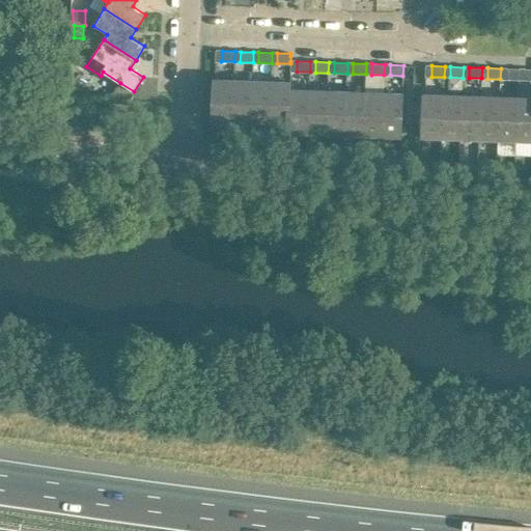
[(520,70),(506,68),(506,79),(519,80),(520,70)]
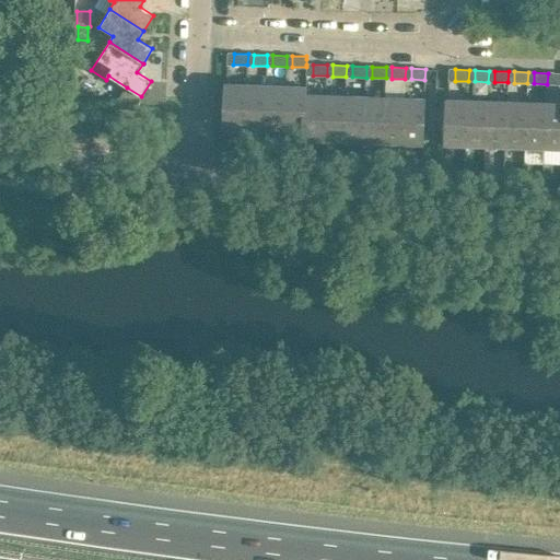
[(244,130),(245,84),(226,83),(225,83),(223,129),(224,129),(244,130)]
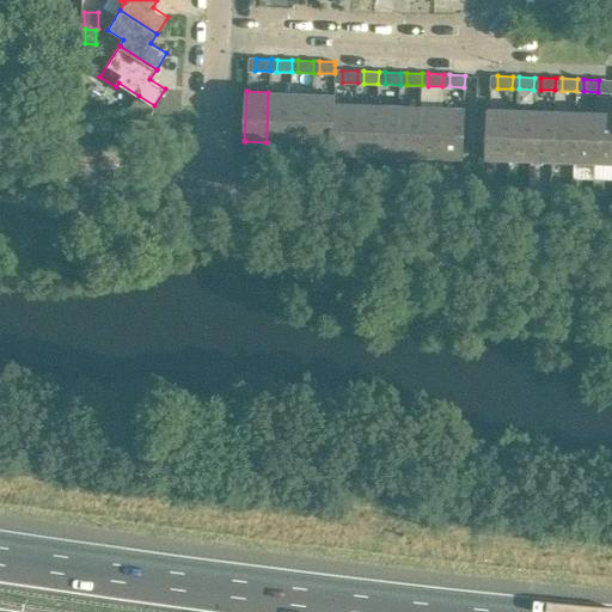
[(288,142),(291,92),(268,92),(267,142),(288,142)]
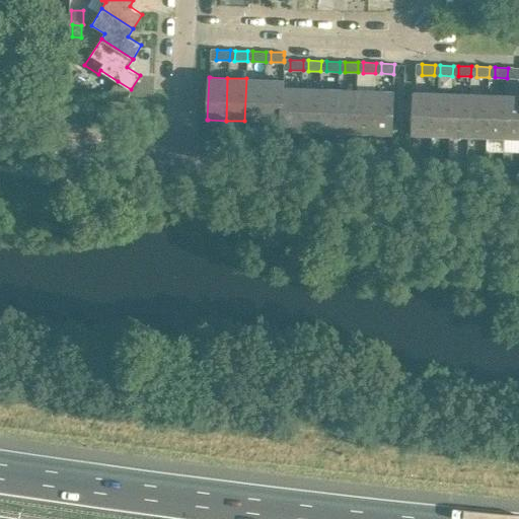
[(264,122),(265,79),(246,78),(244,121),(264,122)]
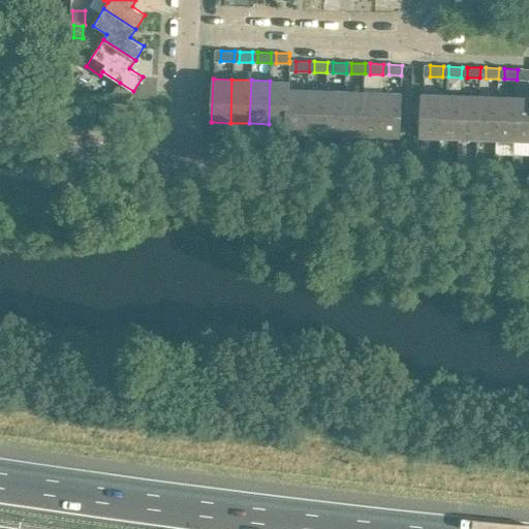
[(286,124),(288,89),(289,82),(270,81),(269,124),(286,124)]
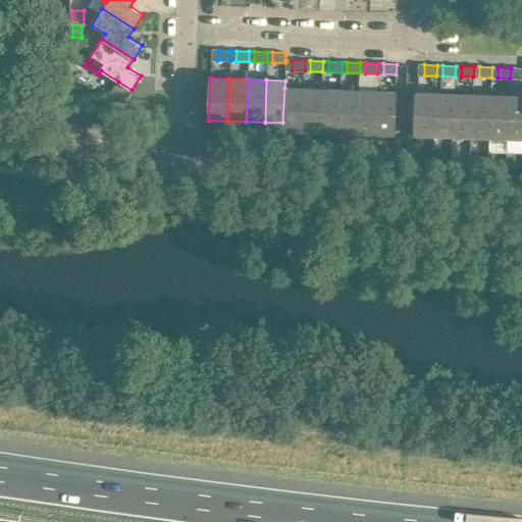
[(118,82),(112,93),(128,95),(132,90),(118,82)]
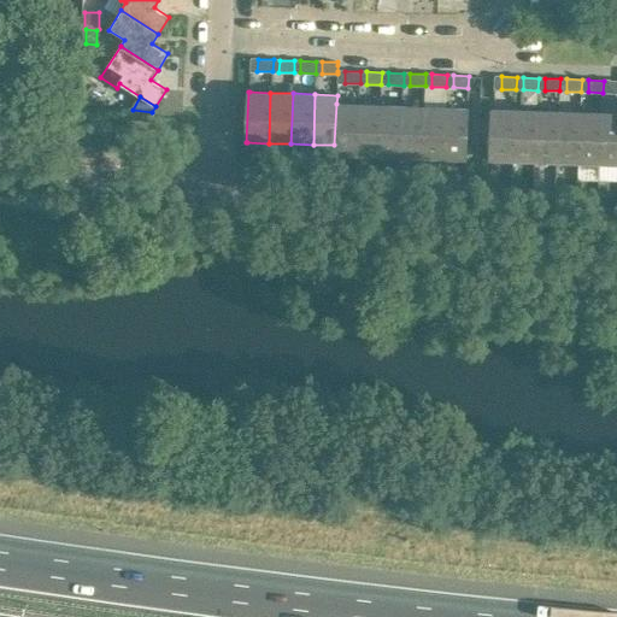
[(357,154),(359,104),(336,104),(334,145),(334,154),(357,154)]
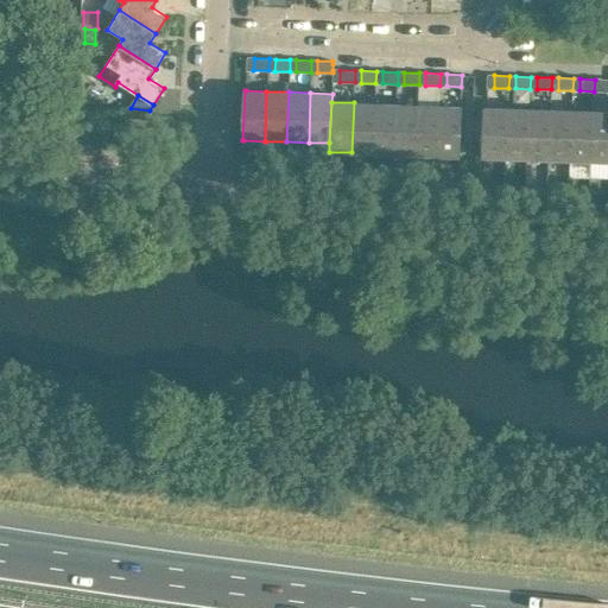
[(373,153),(375,103),(354,102),(352,152),(373,153)]
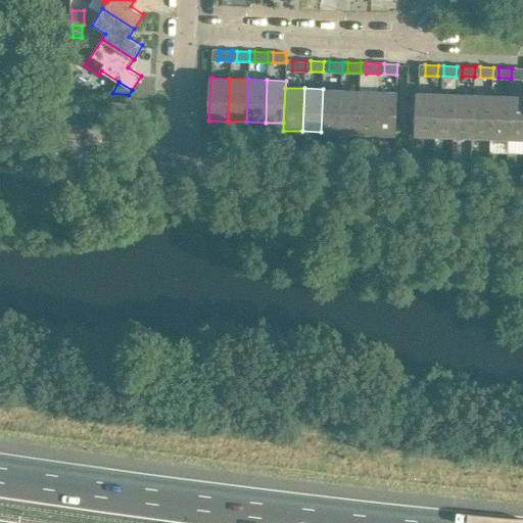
[(339,133),(341,90),(323,89),(321,132),(339,133)]
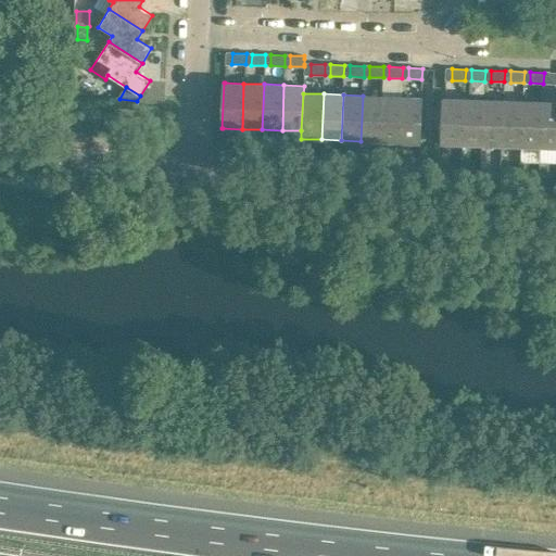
[(380,141),(382,96),(363,96),(361,141),(380,141)]
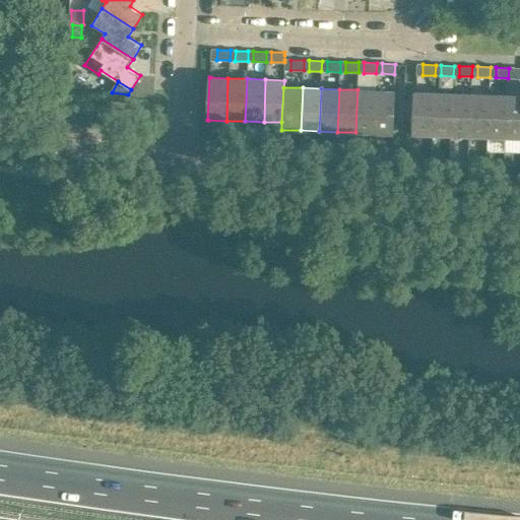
[(375,133),(376,90),(358,89),(355,132),(375,133)]
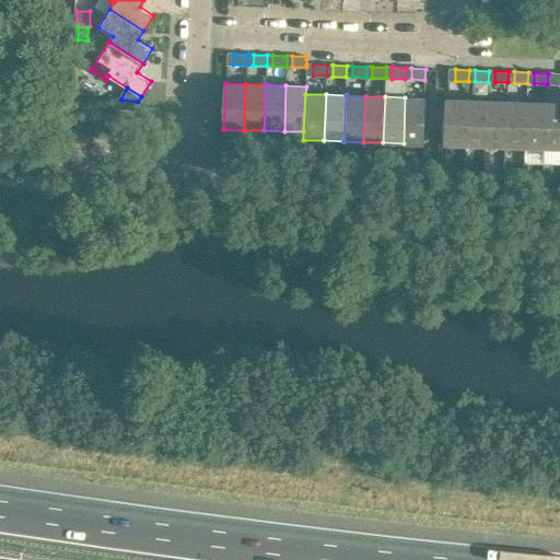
[(424,98),(405,97),(404,143),(422,144),(424,98)]
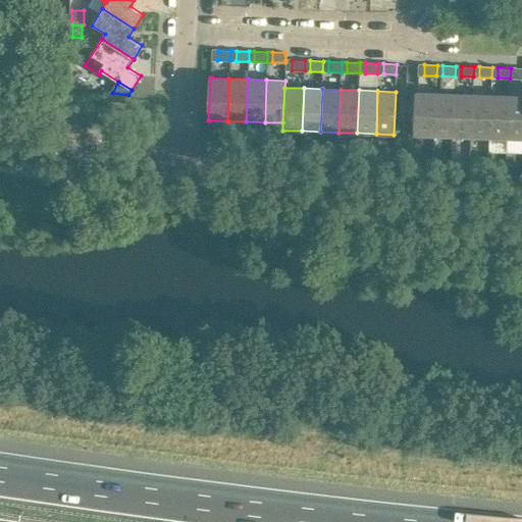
[(433,136),(434,93),(418,92),(416,92),(414,135),(433,136)]
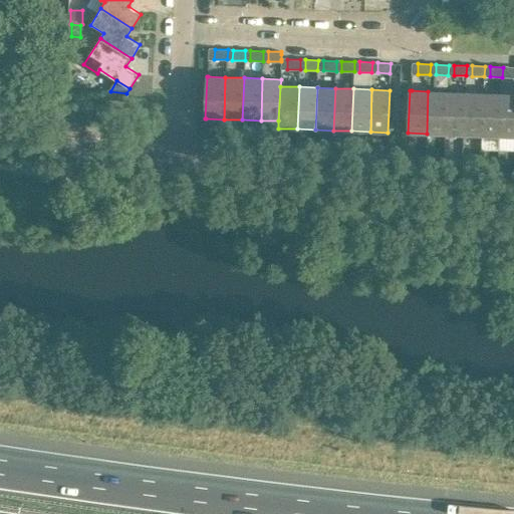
[(446,92),(428,91),(427,134),(445,134),(446,92)]
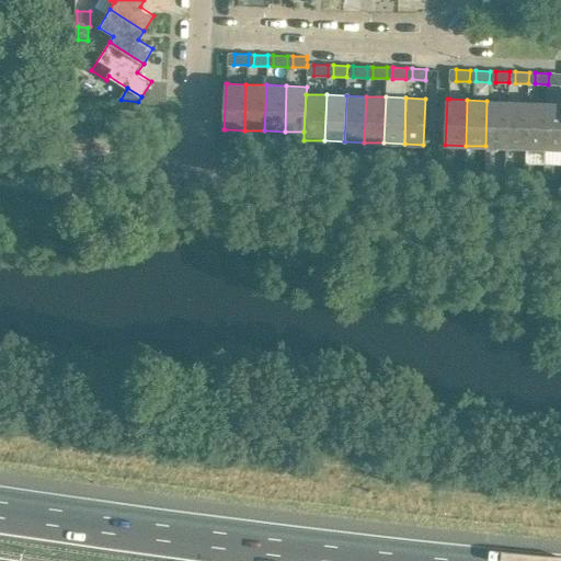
[(505,147),(506,101),(487,101),(485,146),(505,147)]
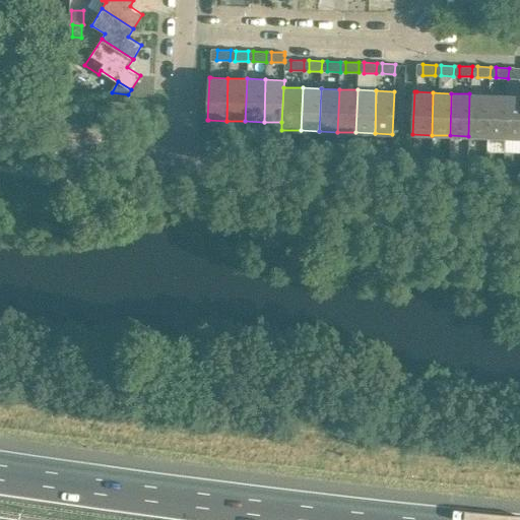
[(488,94),(469,93),(468,136),(486,137),(488,94)]
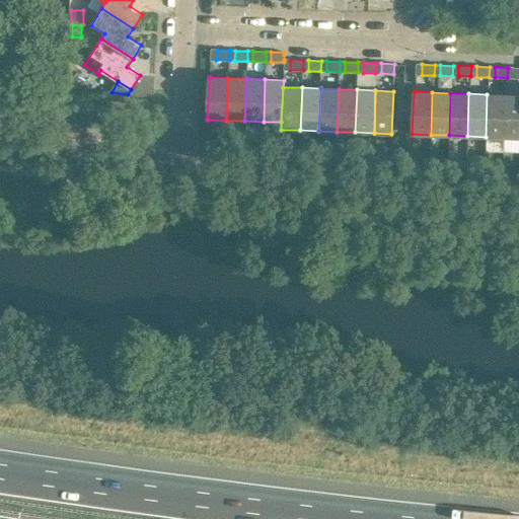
[(487,94),(486,137),(504,137),(506,95),(487,94)]
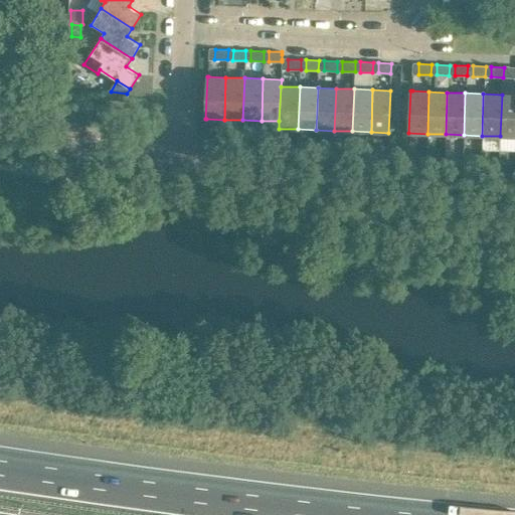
[(514,136),(514,94),(502,95),(500,136),(514,136)]
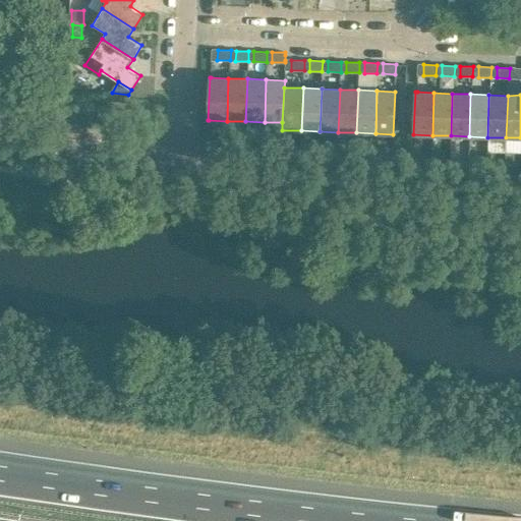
[(504,194),(514,194),(514,184),(505,184),(504,194)]
